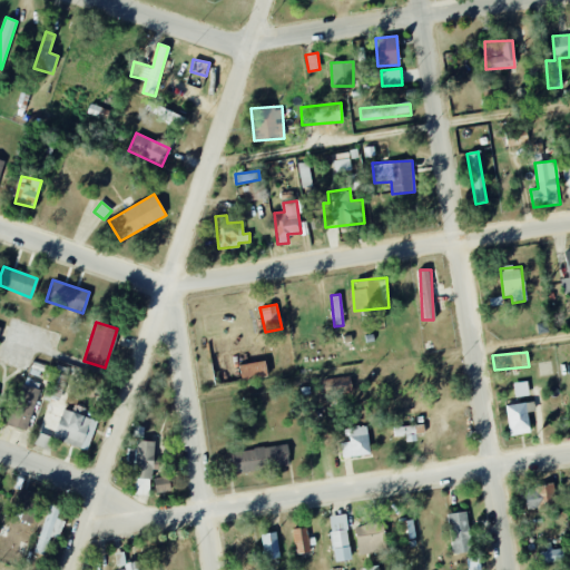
[(239,364),(241,380),(266,379),(265,363),(239,364)]
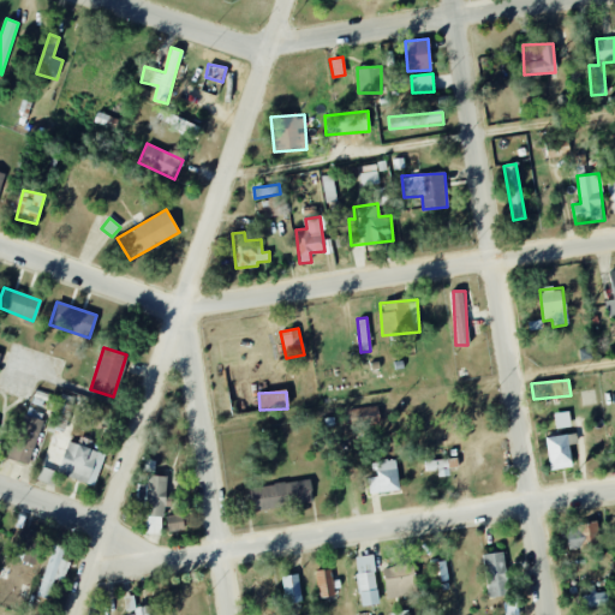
[(378,423),(378,407),(347,408),(348,424),(378,423)]
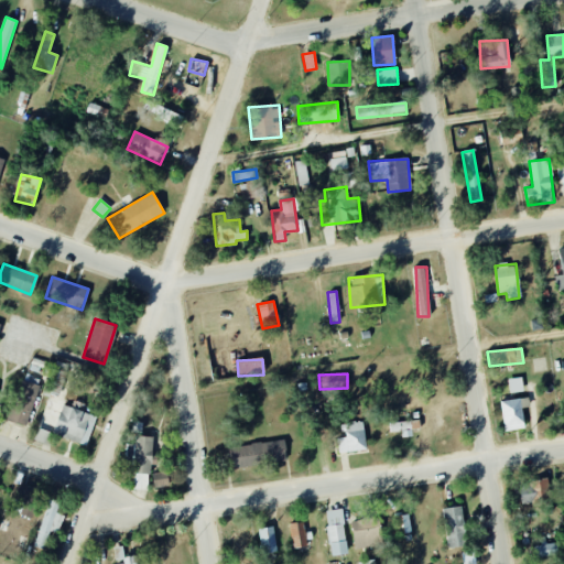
[(508,379),(509,393),(523,391),(521,377),(508,379)]
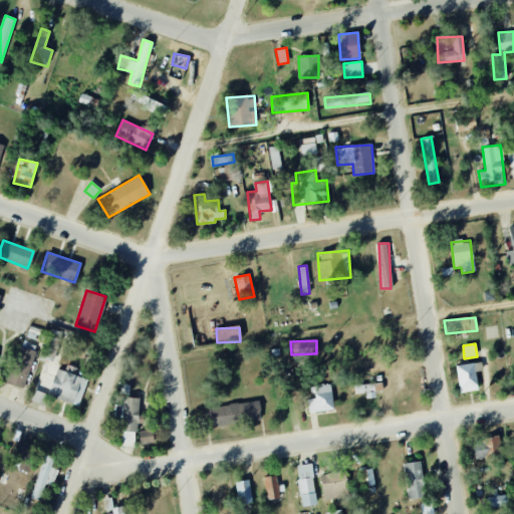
[(7,383),(24,389),(35,351),(18,345),(7,383)]
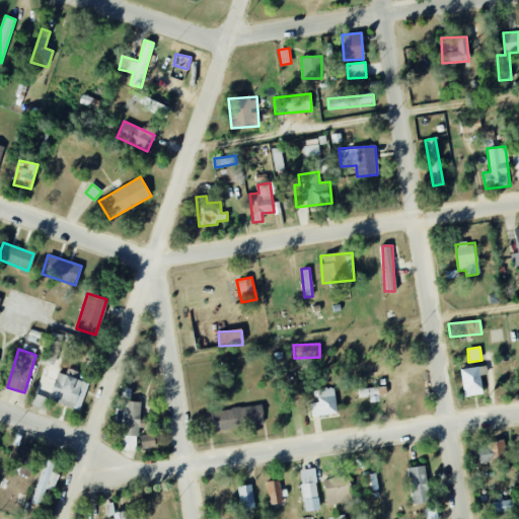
[(461,369),(464,395),(482,392),(478,375),(488,373),(487,365),(461,369)]
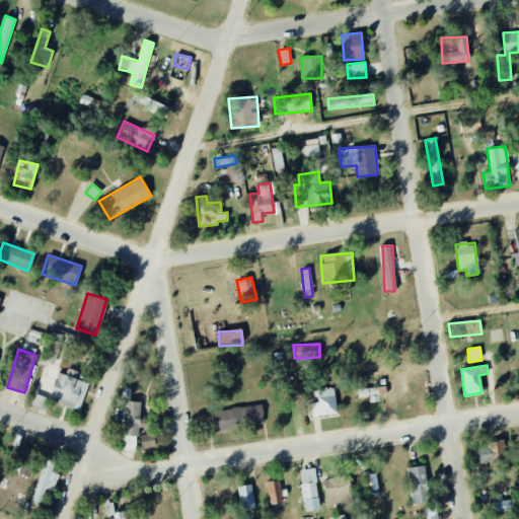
[(79,411),(88,384),(58,372),(48,398),(79,411)]
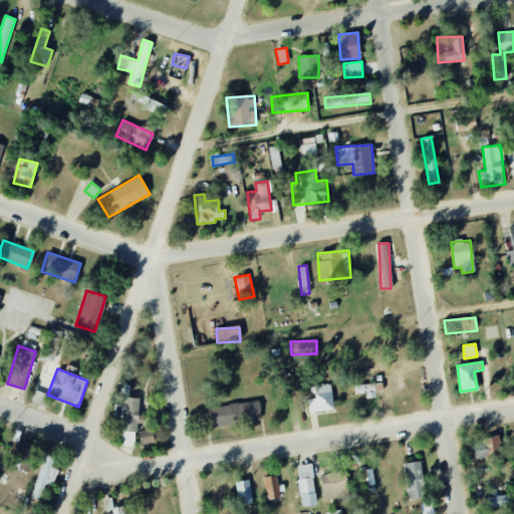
[(354,386),(355,395),(365,394),(365,399),(375,398),(373,383),(354,386)]
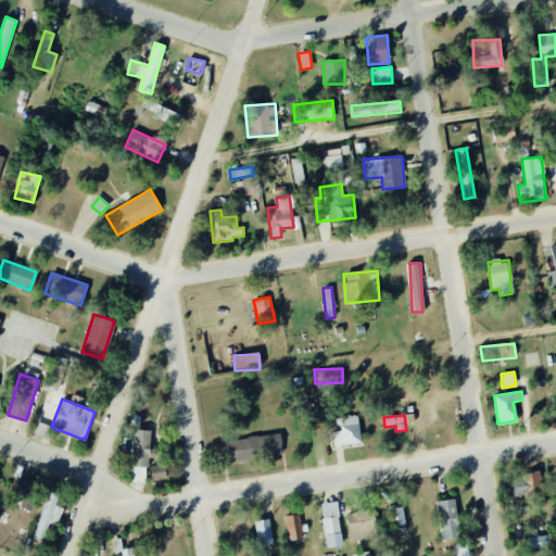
[(338,417),(339,431),(332,431),(333,446),(359,445),(358,416),(338,417)]
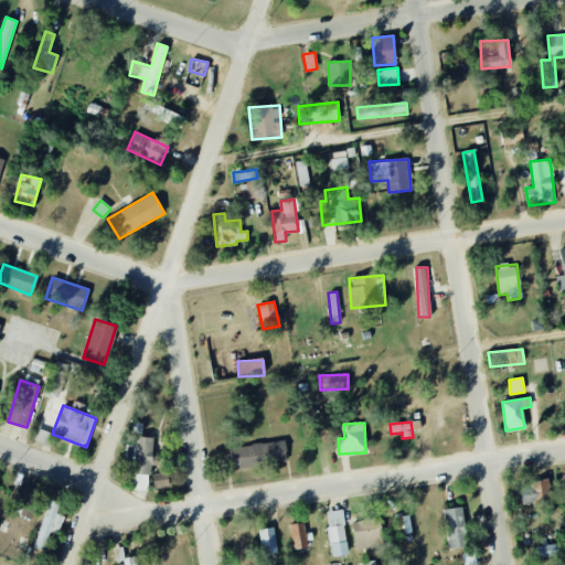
[(33,440),(44,445),(49,433),(38,428),(33,440)]
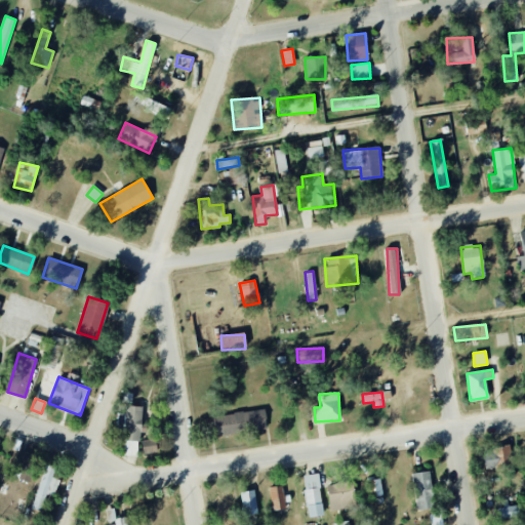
[(142,406),(125,406),(125,415),(118,414),(118,430),(123,430),(122,440),(126,441),(126,453),(138,454),(142,406)]
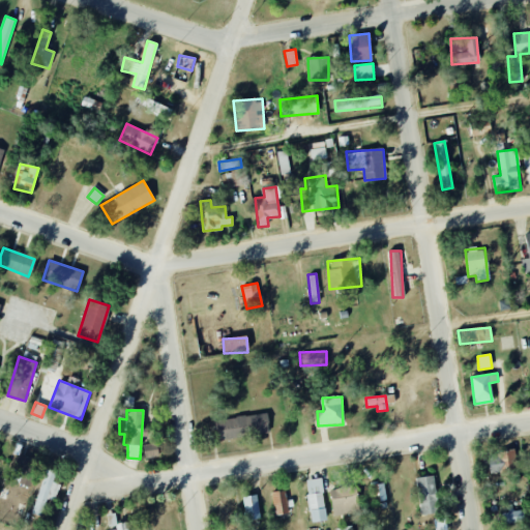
[(269,434),(267,414),(217,419),(219,439),(269,434)]
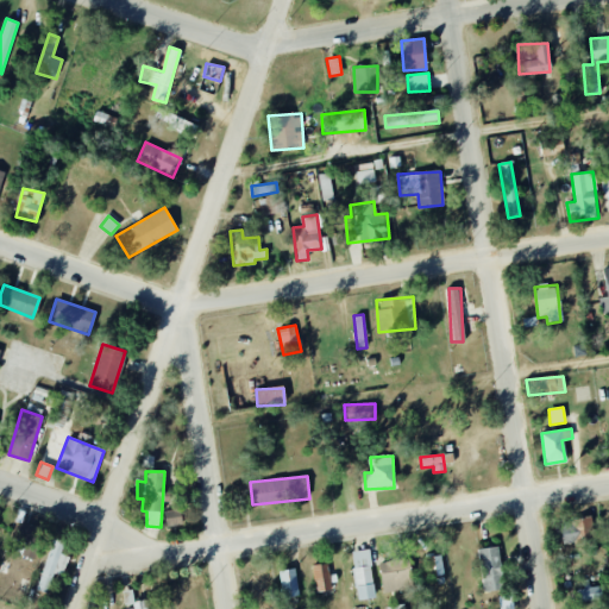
[(181,526),(181,510),(165,510),(165,526),(181,526)]
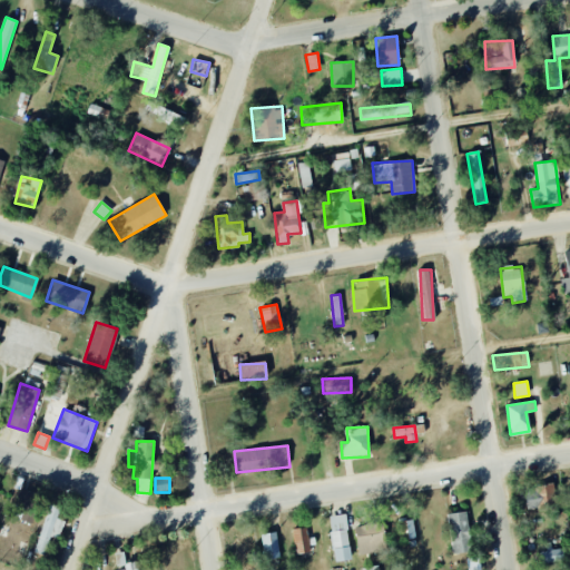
[(526,509),(556,504),(553,484),(523,489),(526,509)]
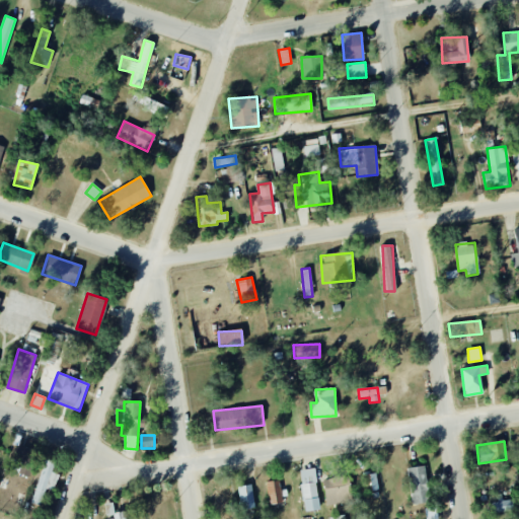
[(38,451),(16,446),(11,464),(18,466),(16,472),(30,476),(38,451)]
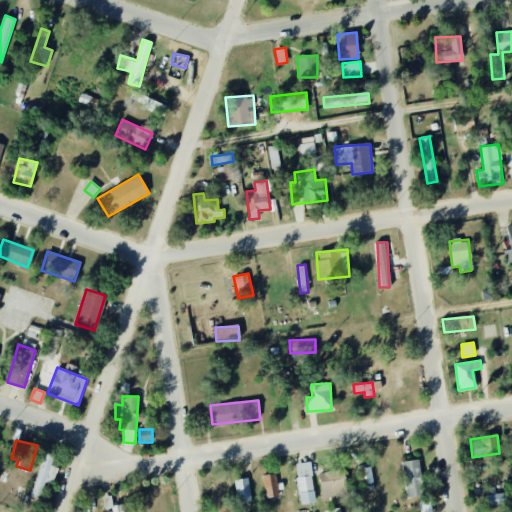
[(45,483),(52,484),(57,468),(51,466),(54,455),(44,453),(32,496),(40,499),(45,483)]
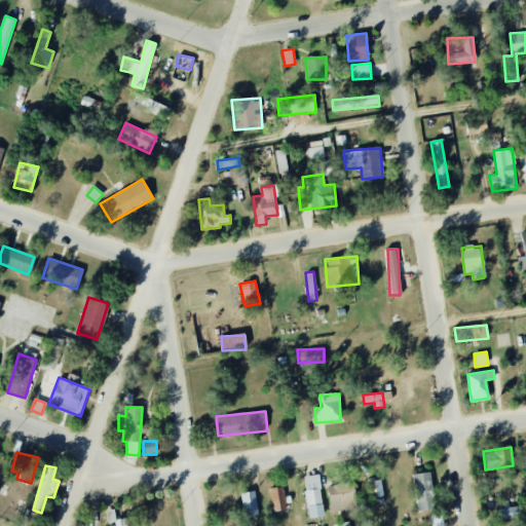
[(431,473),(414,474),(418,511),(435,509),(431,473)]
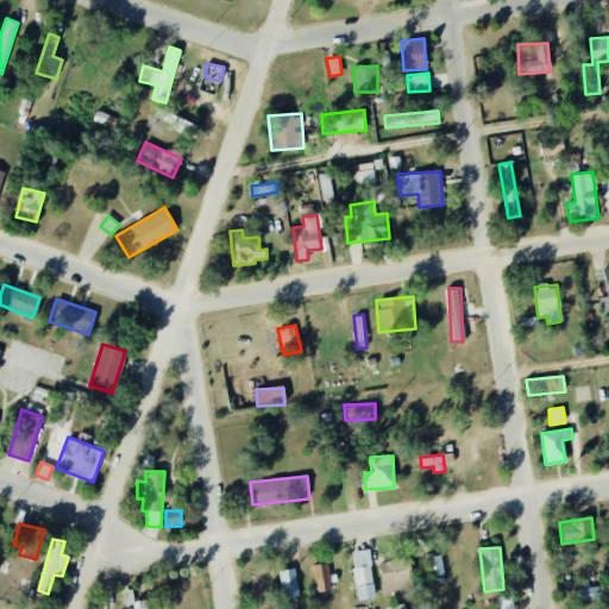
[(351,552),(357,601),(375,598),(369,550),(351,552)]
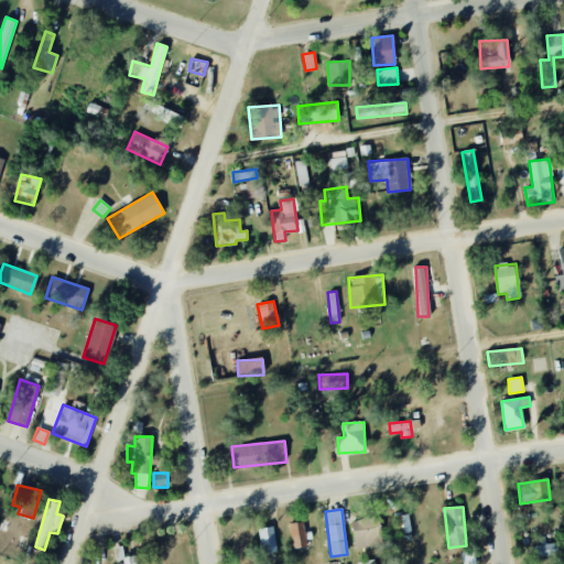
[(381,546),(380,519),(353,521),(354,548),(381,546)]
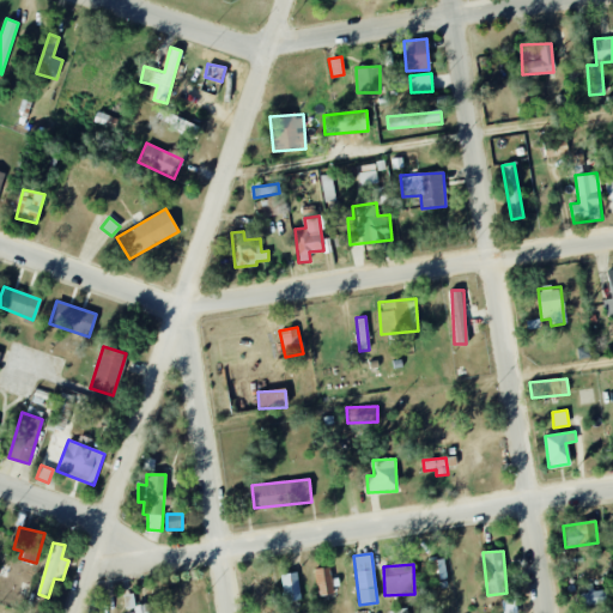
[(314,569),(316,596),(333,594),(331,568),(314,569)]
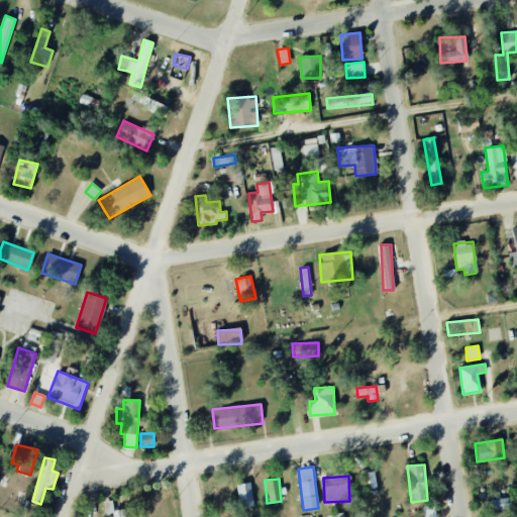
[(253,506),(251,483),(237,484),(239,507),(253,506)]
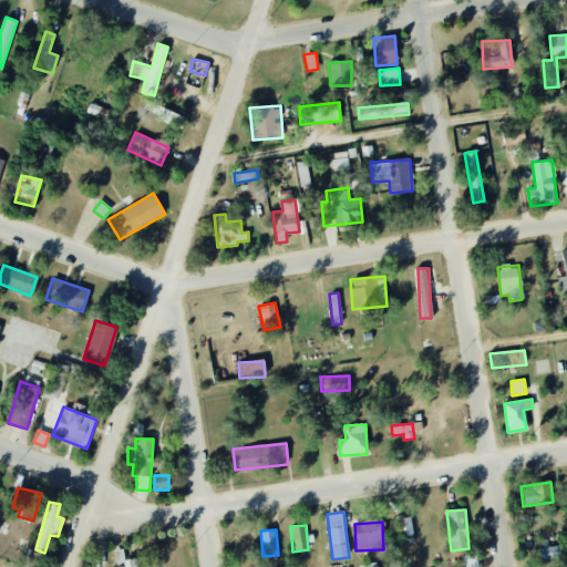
[(562,557),(559,546),(537,549),(539,562),(562,557)]
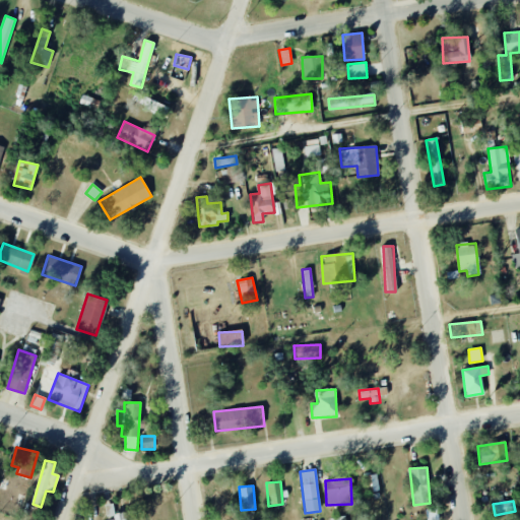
[(131,519),(131,511),(114,513),(115,519),(131,519)]
